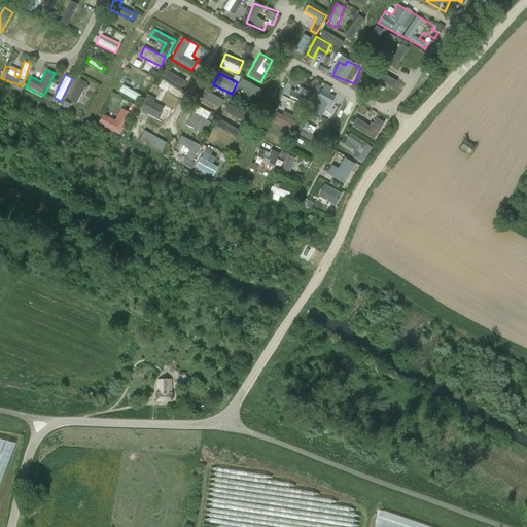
[(80,78),(69,99),(76,103),(88,82),(80,78)]
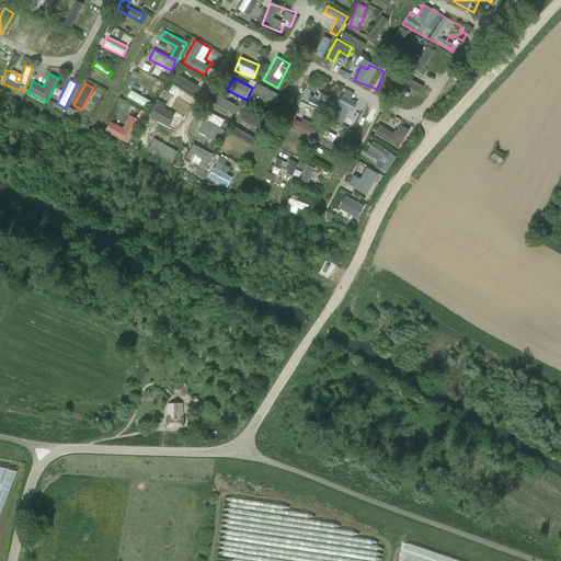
[(323,109),(329,96),(315,89),(308,102),(323,109)]
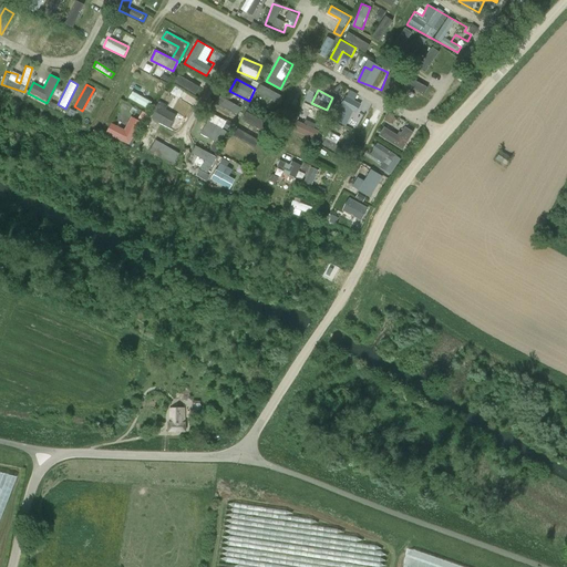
[(333,113),(343,123),(359,107),(350,98),(333,113)]
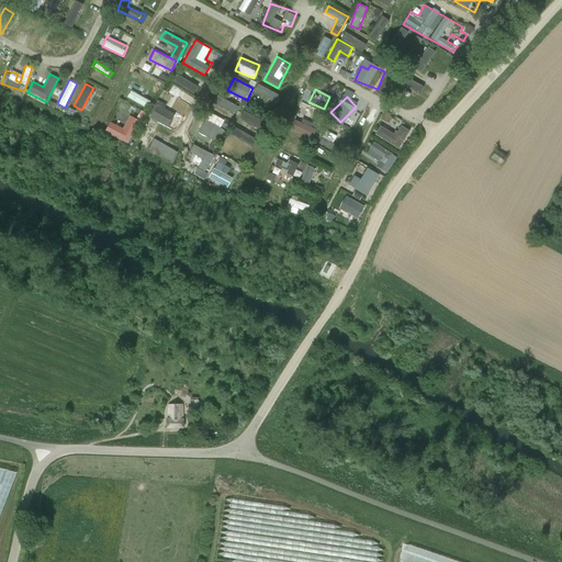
[(169,127),(176,113),(157,103),(149,117),(169,127)]
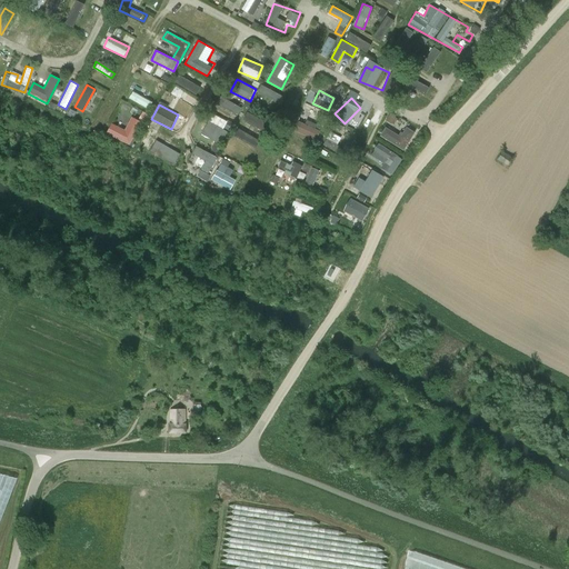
[(393,126),(399,117),(390,112),(385,120),(393,126)]
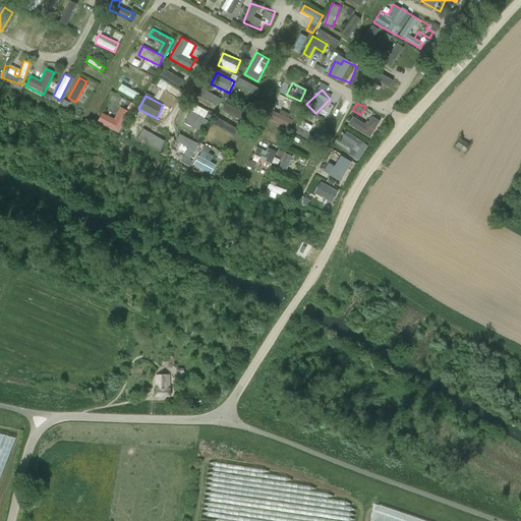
[(205,118),(209,111),(193,104),(184,123),(203,131),(208,120),(205,118)]
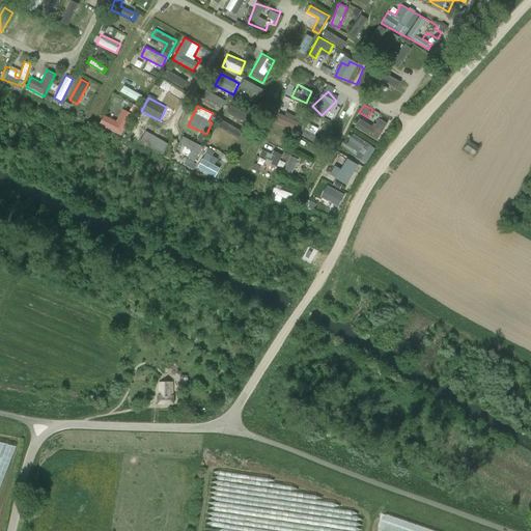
[(104,115),(99,126),(122,136),(132,113),(122,109),(117,120),(104,115)]
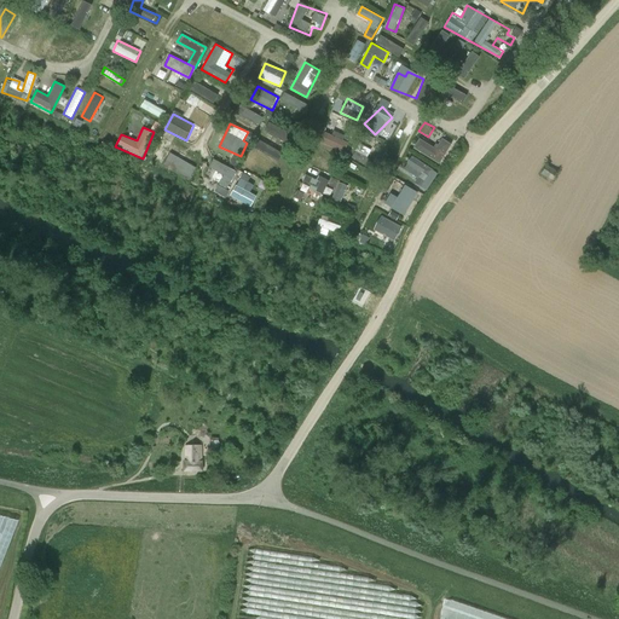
[(320,144),(346,151),(350,140),(324,133),(320,144)]
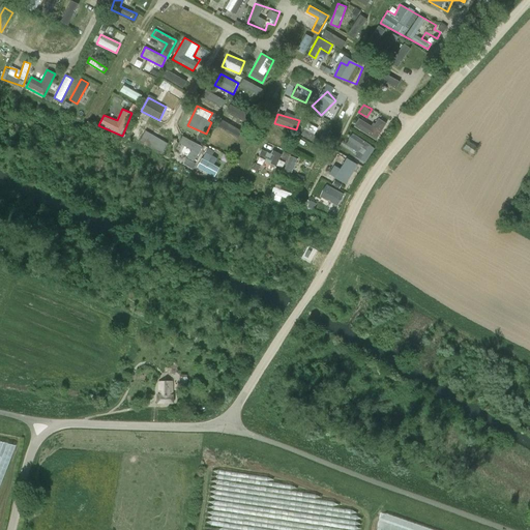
[(376,140),(386,123),(378,118),(373,126),(358,118),(353,126),(376,140)]
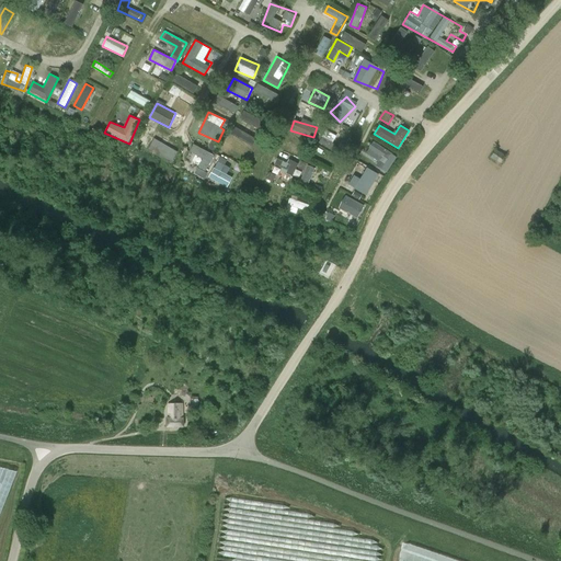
[(148,149),(171,162),(176,151),(155,138),(148,149)]
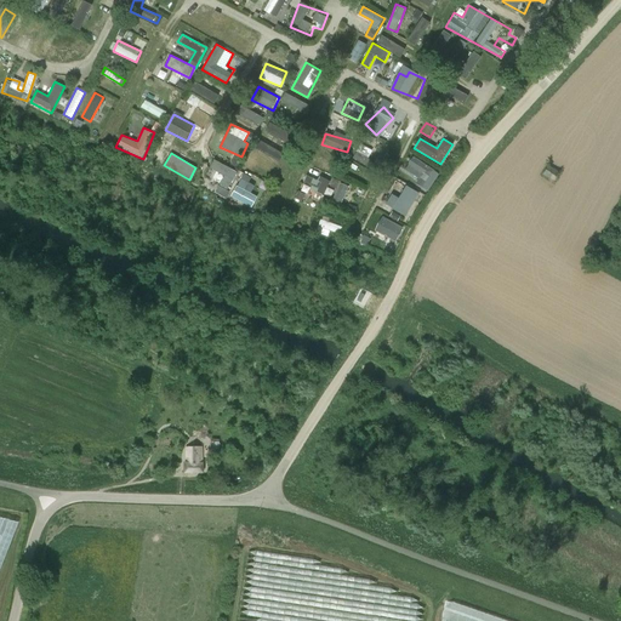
[(148,160),(159,166),(163,159),(151,154),(148,160)]
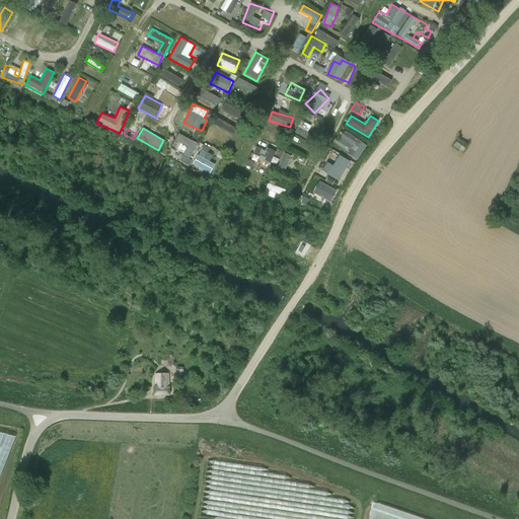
[(344,129),(341,136),(361,147),(365,140),(344,129)]
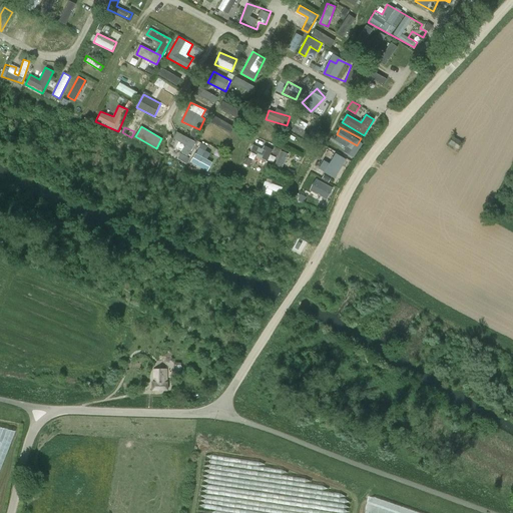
[(170,145),(181,149),(177,159),(186,163),(196,140),(175,132),(170,145)]
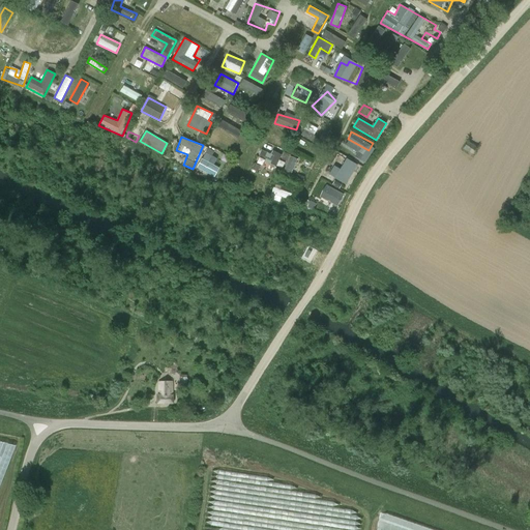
[(464,149),(473,155),(477,148),(468,142),(464,149)]
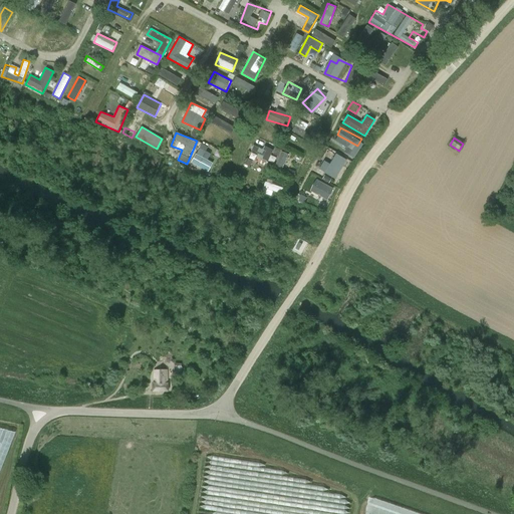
[(208,172),(214,163),(203,156),(209,145),(202,142),(191,162),(208,172)]
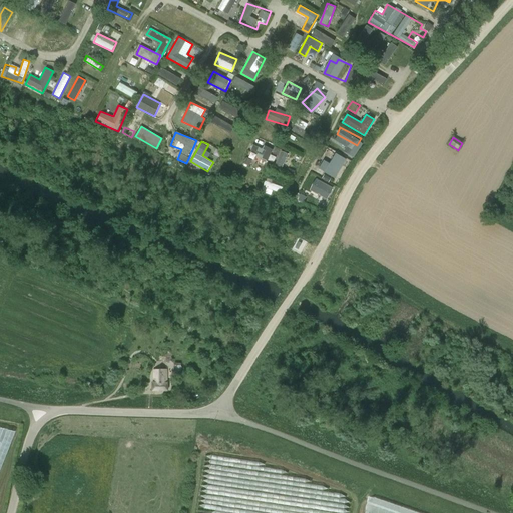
[(281,171),(289,153),(265,143),(263,147),(252,143),(244,163),(250,165),(254,155),(275,163),(273,168),(281,171)]
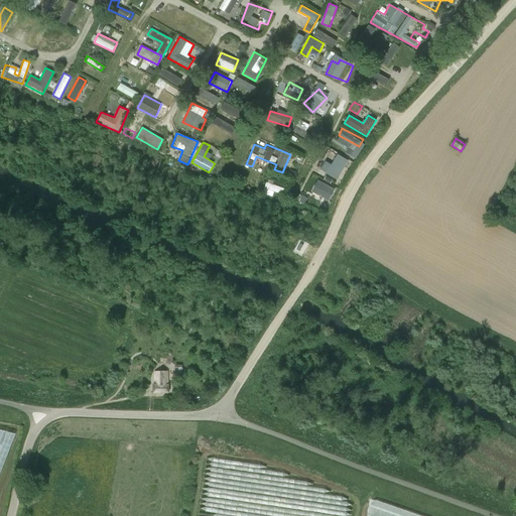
[(337,153),(331,164),(326,160),(320,170),(337,179),(349,159),(337,153)]
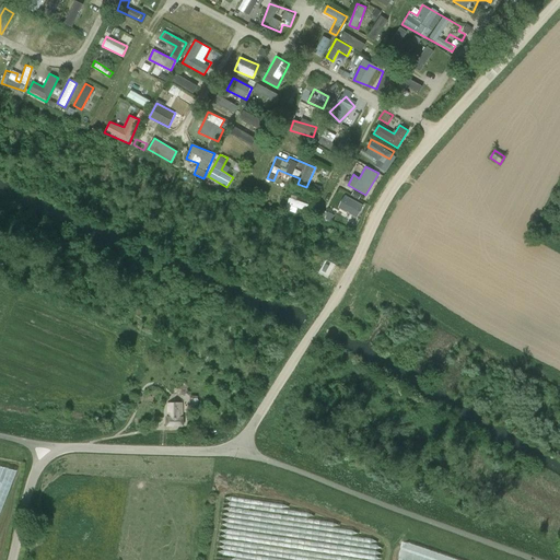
[(306,211),(308,205),(289,197),(284,209),(295,213),(298,208),(306,211)]
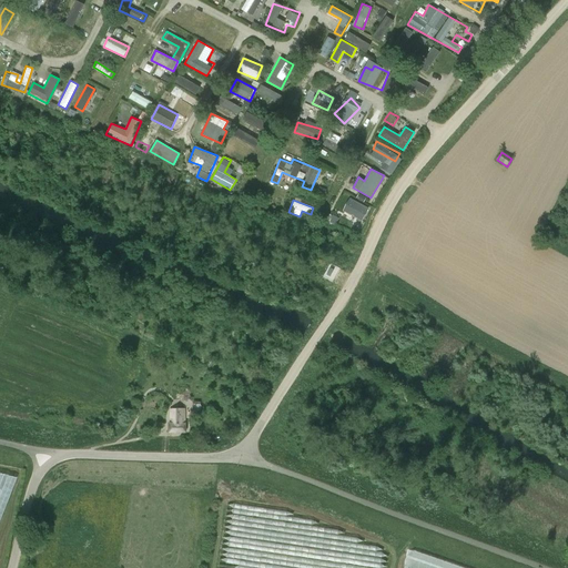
[(170,409),(170,423),(169,423),(169,432),(185,433),(185,423),(183,423),(184,409),(170,409)]
